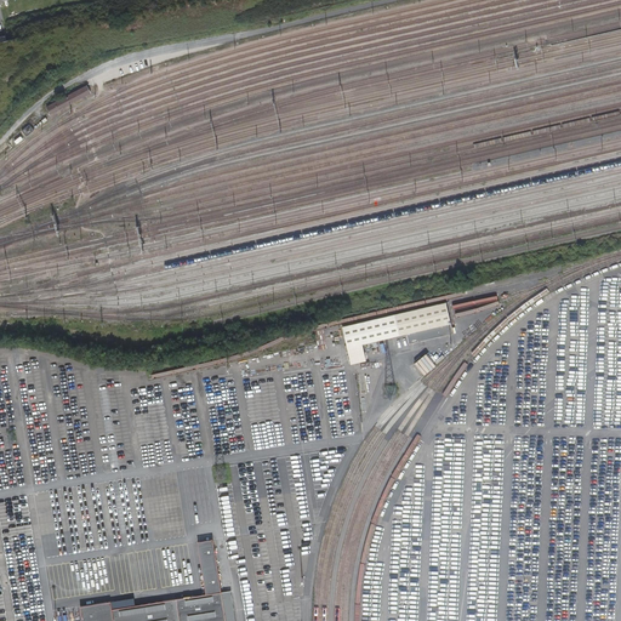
[(30,130),(27,125),(18,131),(23,136),(30,130)]
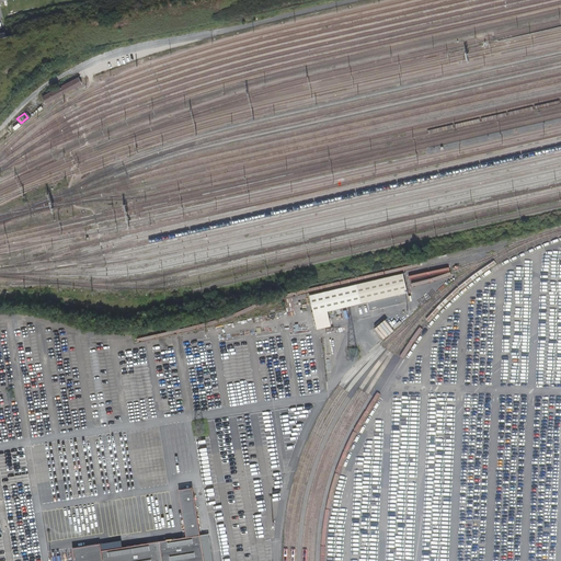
[(391,329),(382,319),(373,329),(381,339),(391,329)]
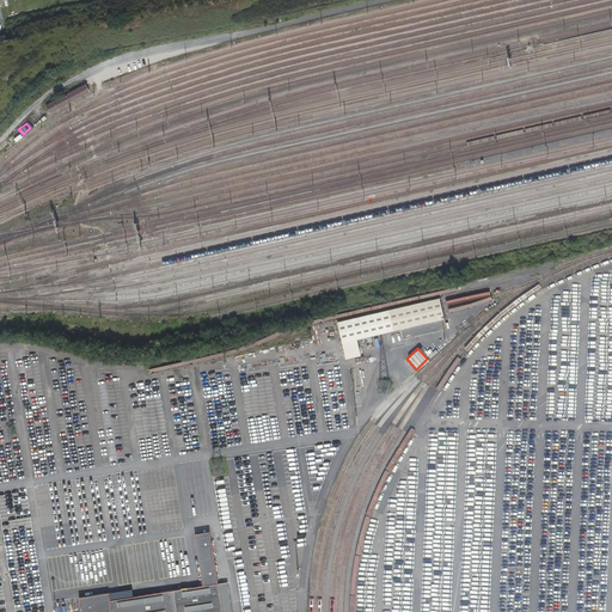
[(203,586),(218,583),(209,532),(195,534),(203,586)]
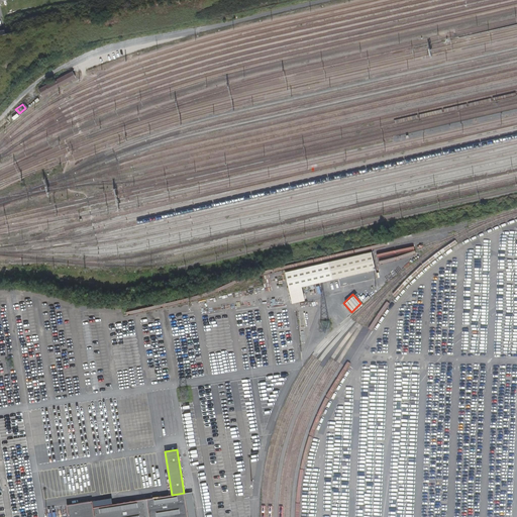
[(84,487),(65,490),(67,503),(74,502),(75,503),(87,501),(84,487)]
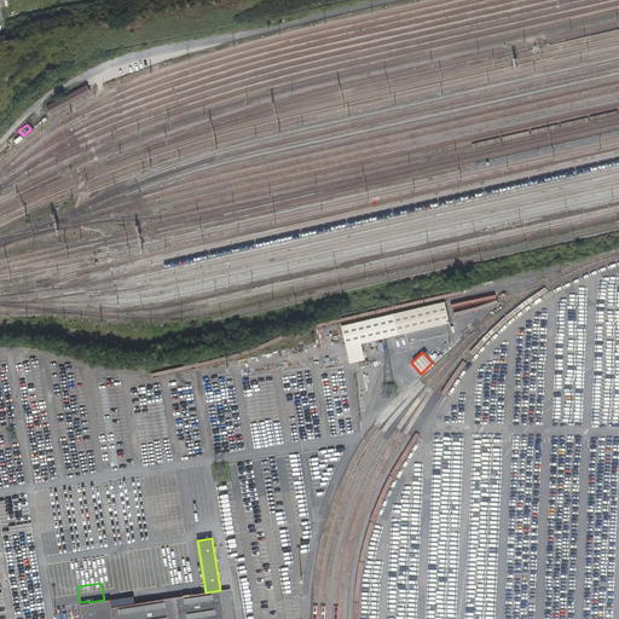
[(220,590),(225,618),(235,618),(231,589),(220,590)]
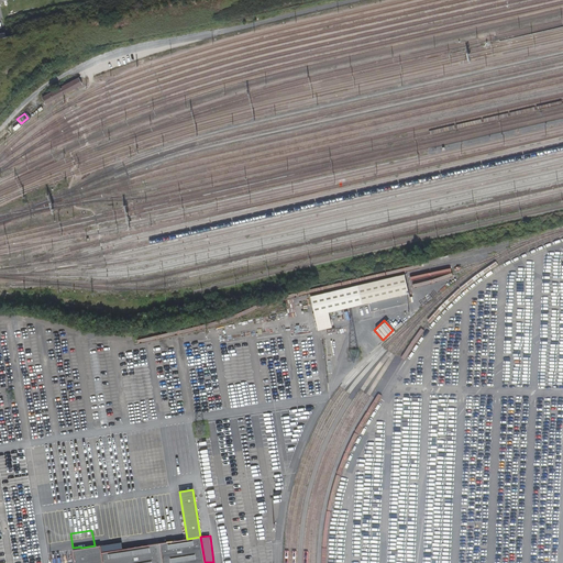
[(205,562),(200,537),(187,539),(101,552),(100,547),(73,551),(75,562),(205,562)]
